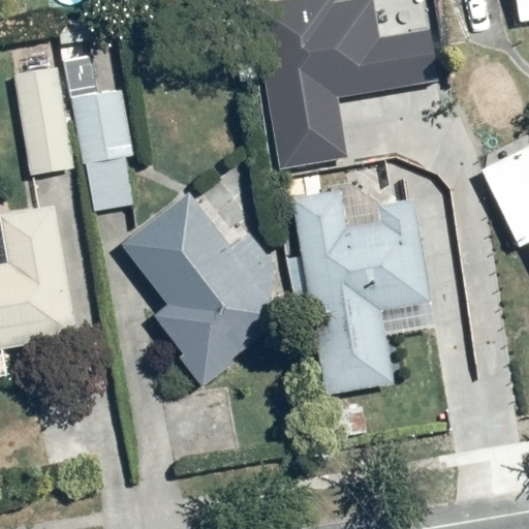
[(528,16),(528,0),(518,0),(520,17),(528,16)]
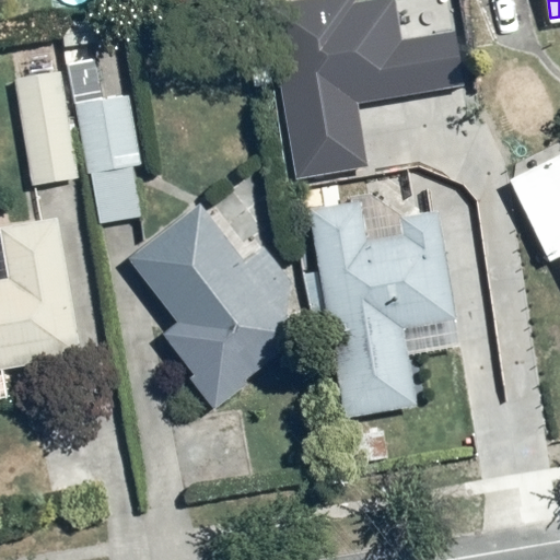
[(72,106),(82,105),(88,220),(141,217),(136,103),(103,104),(101,58),(70,59),(72,106)]
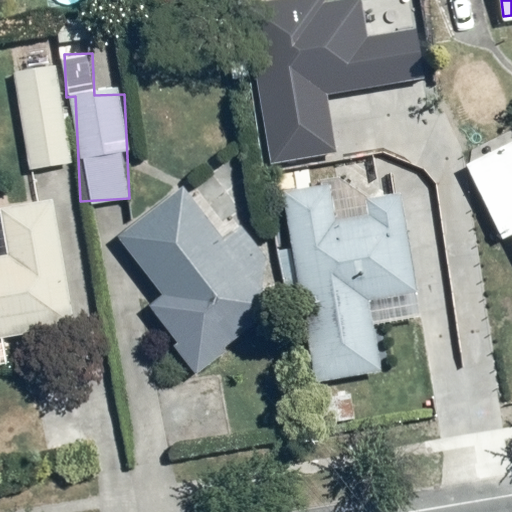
[(17,70),(24,169),(64,167),(59,68),(17,70)]
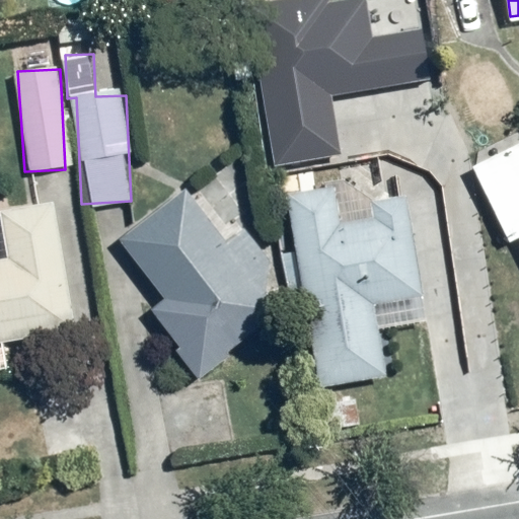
[(436,81),(366,88),(375,167),(443,161),(436,81)]
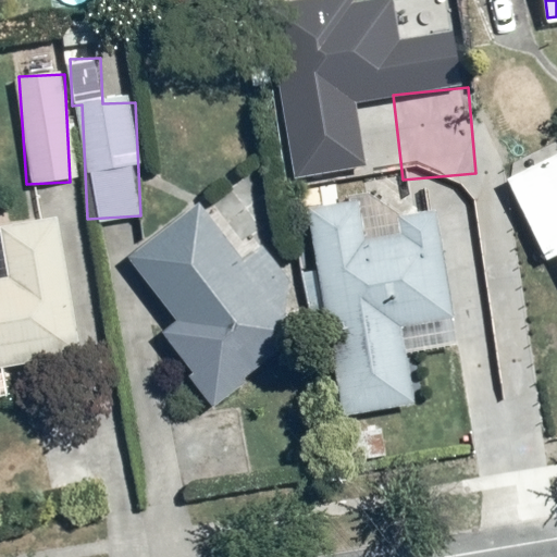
[(556,259),(556,157),(506,182),(546,264),(556,259)]
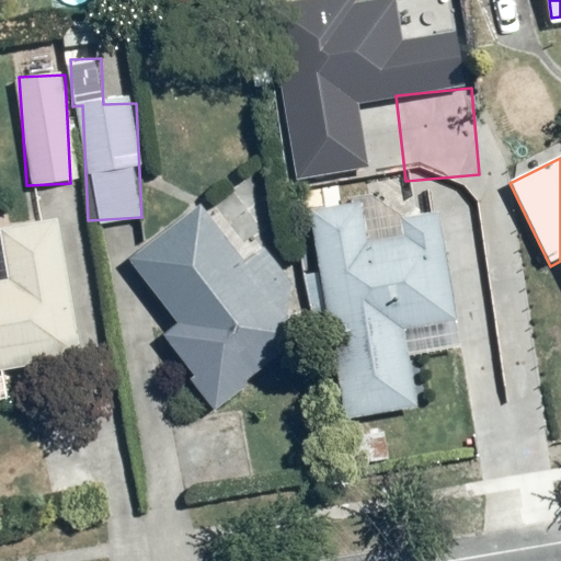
[(312,215),(347,420),(416,409),(404,333),(460,324),(442,213),(400,220),(403,238),(369,244),(363,207),(312,215)]
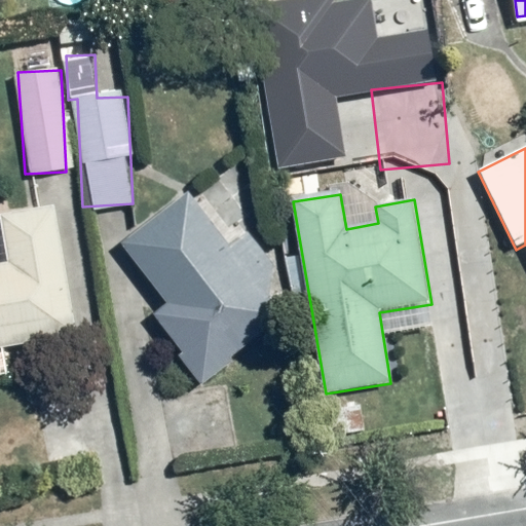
[(172,307),(156,318),(208,382),(280,326),(267,307),(274,267),(248,233),(230,248),(190,197),(124,248),(172,307)]
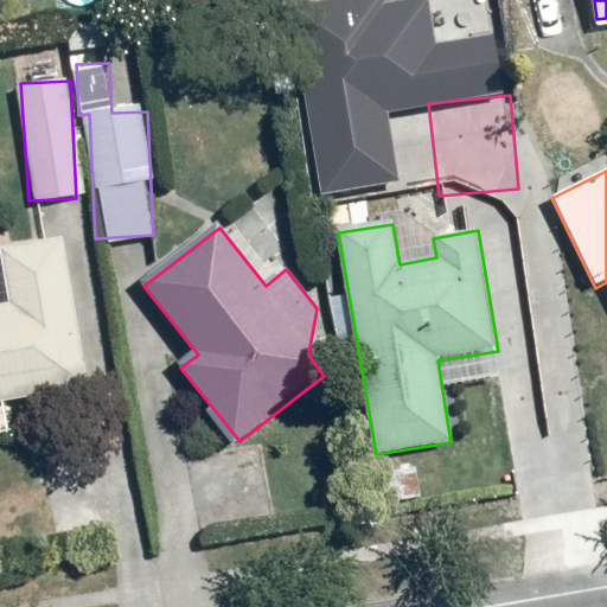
[(0,403),(87,390),(63,242),(5,251),(13,305),(0,306),(0,403)]
